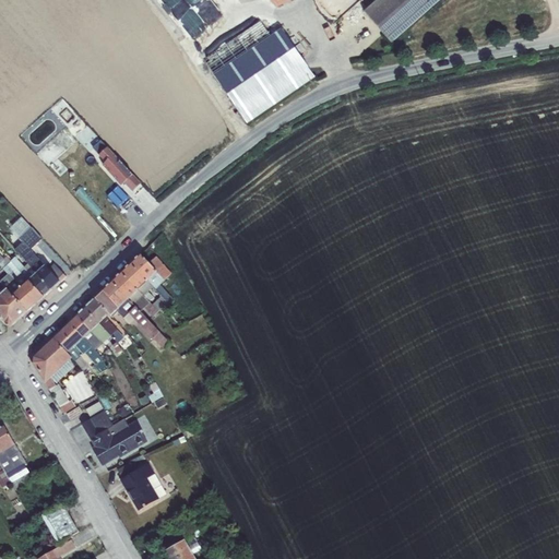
[(268,0),(273,9),(289,0),(268,0)]
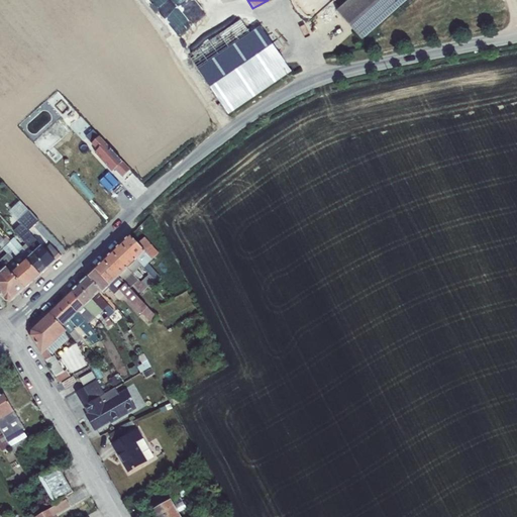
[(331,0),(307,0),(318,12),(331,0)]
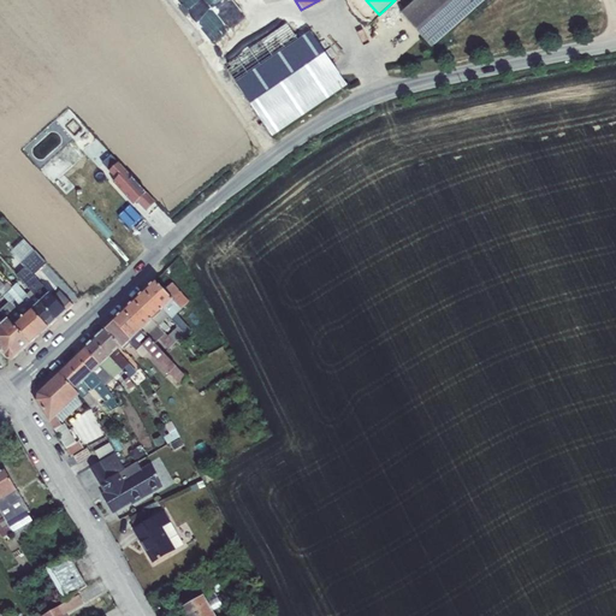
[(413,0),(400,12),(431,46),(481,0),(413,0)]
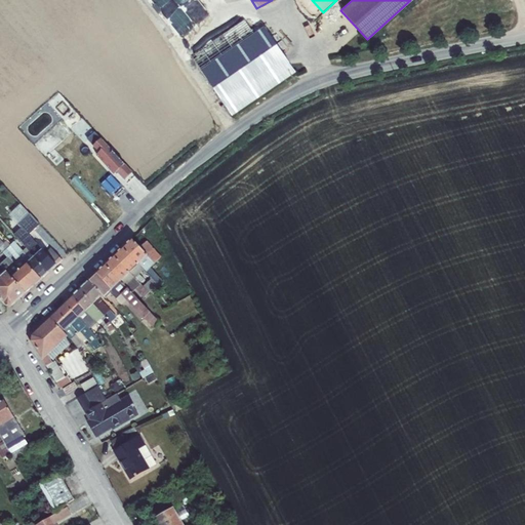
[(254,11),(191,55),(232,116),(295,72),(254,11)]
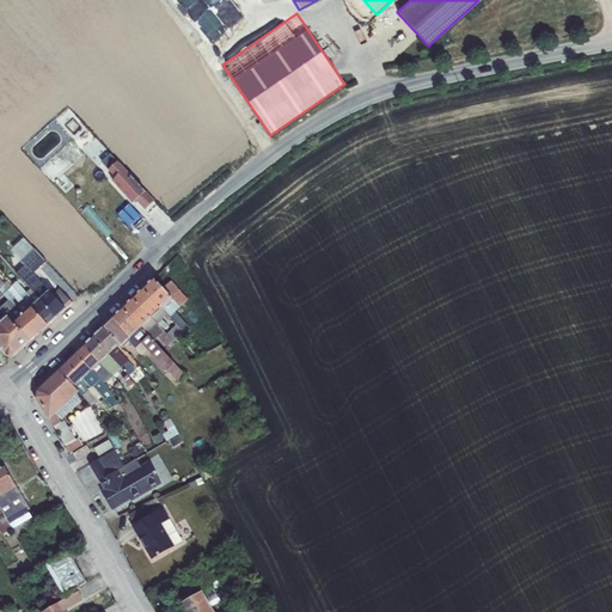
[(141,213),(155,200),(126,169),(118,177),(130,189),(124,195),(141,213)]
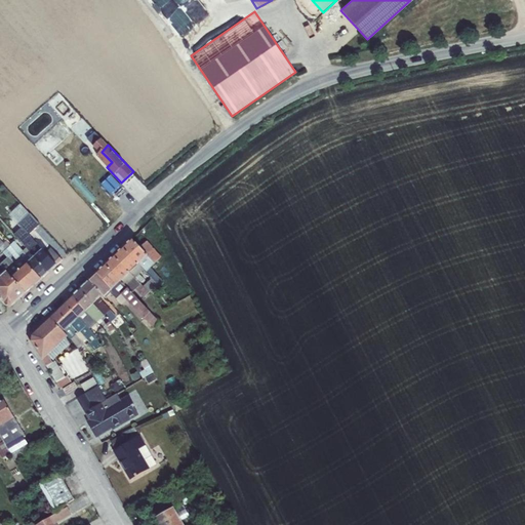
[(34,256),(42,249),(28,235),(40,224),(30,213),(18,225),(22,228),(14,234),(27,247),(34,256)]
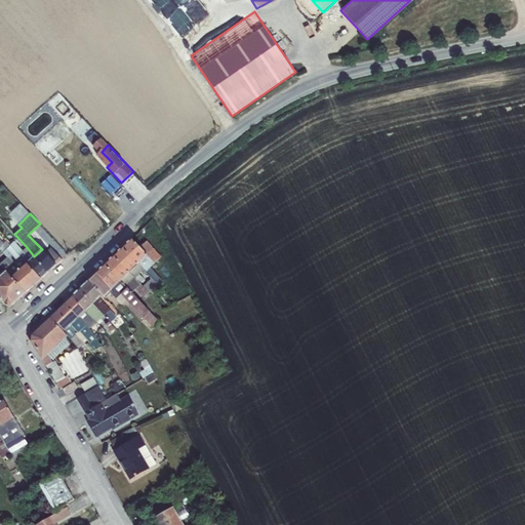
[(98,217),(84,218),(85,230),(99,229),(98,217)]
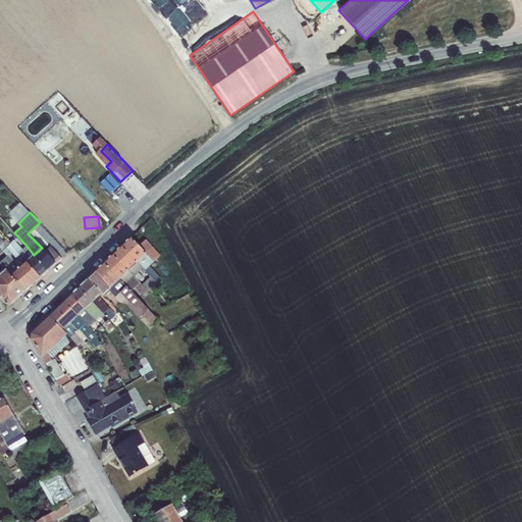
[(0,248),(14,263),(18,268),(25,262),(10,244),(6,240),(4,242),(0,237),(0,248)]
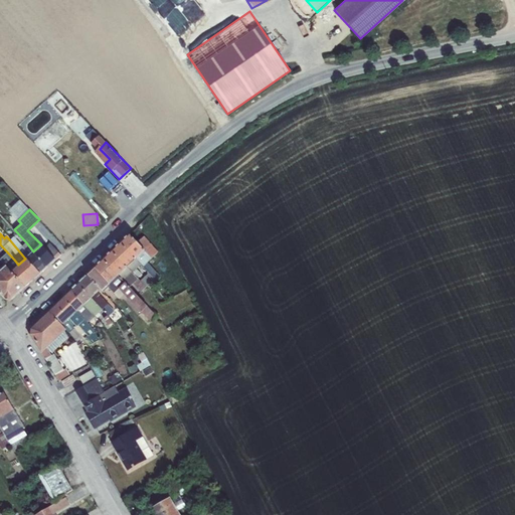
[(145,250),(137,242),(130,233),(120,243),(135,260),(136,259),(145,250)]
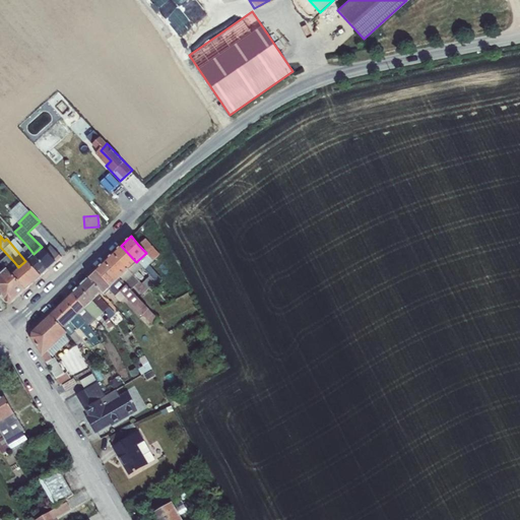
[(138,245),(146,253),(137,261),(142,267),(144,269),(160,254),(145,238),(138,245)]
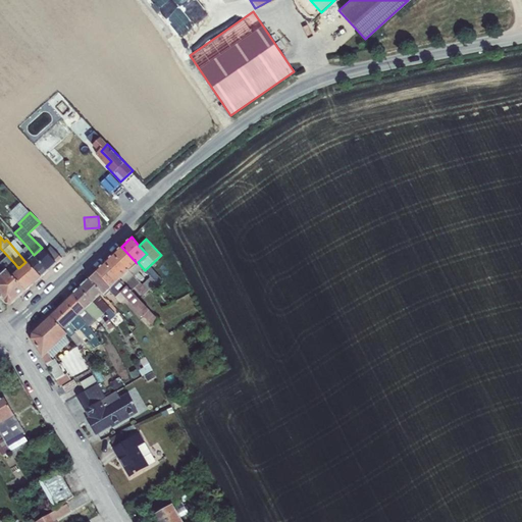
[(10,244),(25,262),(27,261),(34,255),(27,246),(22,249),(14,240),(10,244)]
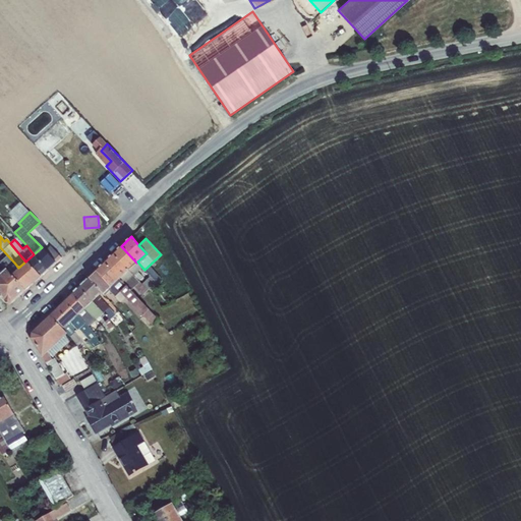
[(45,250),(55,263),(61,257),(50,245),(45,250)]
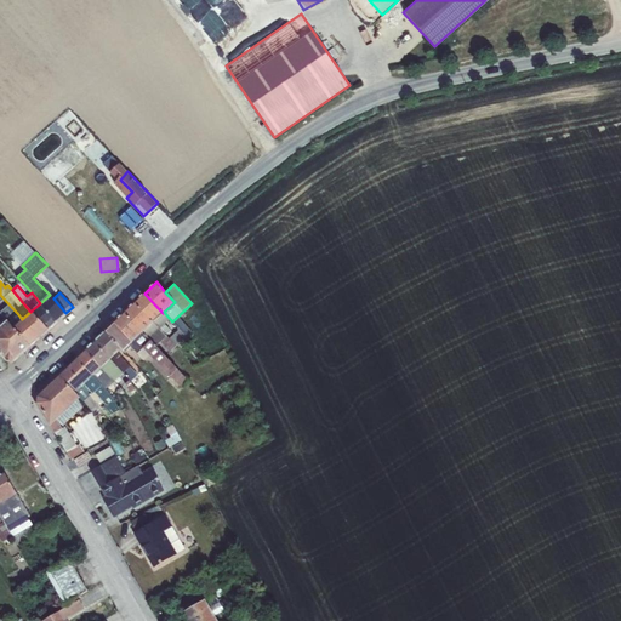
[(153,323),(163,313),(144,294),(134,305),(152,324),(153,323)]
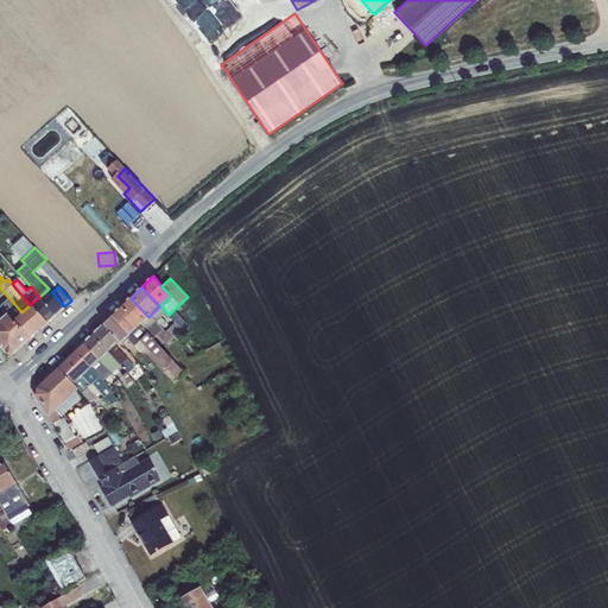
[(39,297),(56,315),(64,306),(52,292),(49,289),(39,297)]
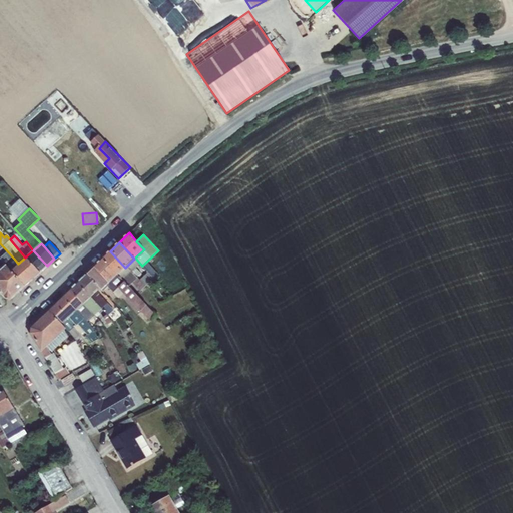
[(26,257),(40,272),(47,266),(33,250),(26,257)]
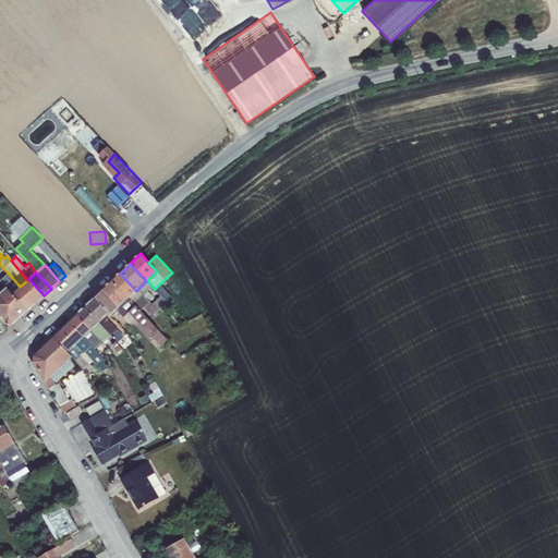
[(128,299),(136,291),(120,274),(111,281),(128,299)]
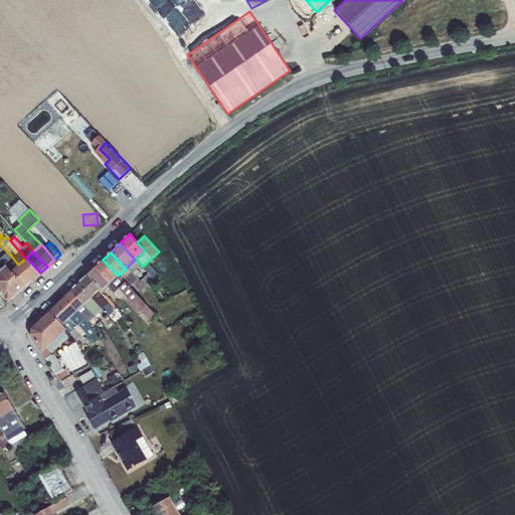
[(18,265),(32,280),(40,273),(26,258),(25,259),(18,265)]
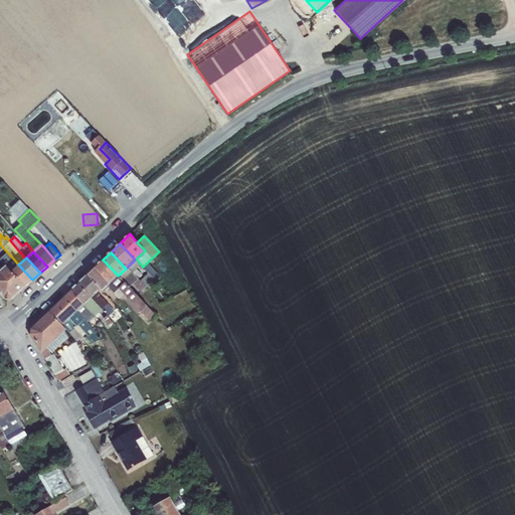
[(137,269),(141,265),(136,259),(135,260),(127,268),(138,278),(142,274),(137,269)]
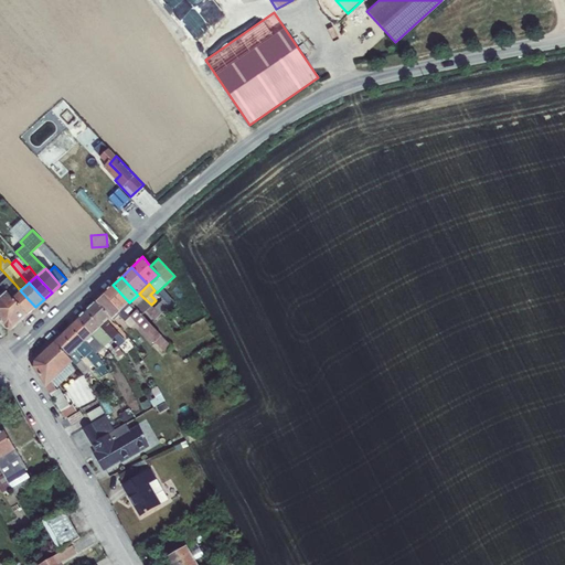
[(12,297),(20,290),(16,285),(8,291),(12,297)]
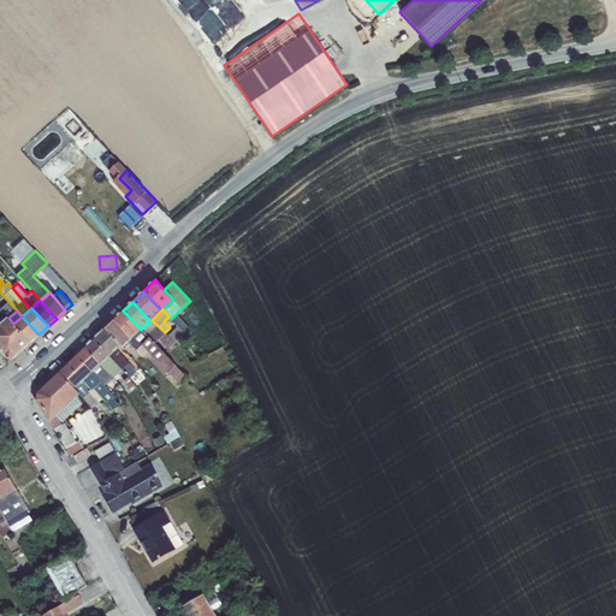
[(122,348),(129,342),(141,330),(123,311),(105,327),(119,345),(122,348)]
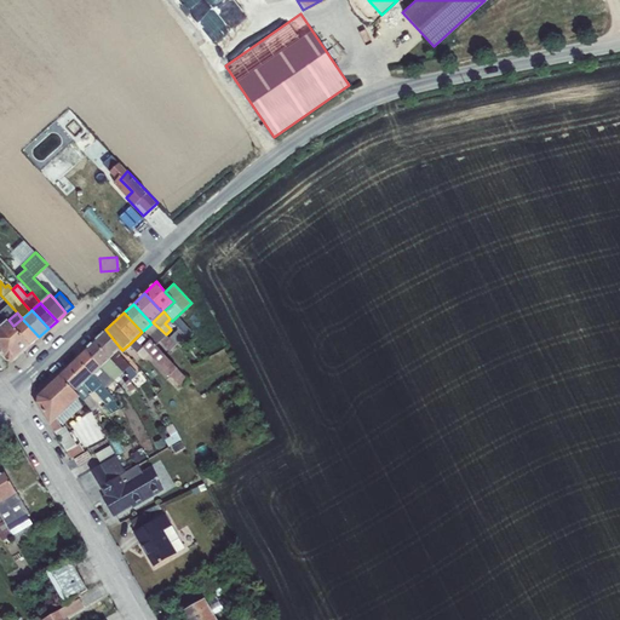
[(13,326),(29,345),(39,337),(22,319),(13,326)]
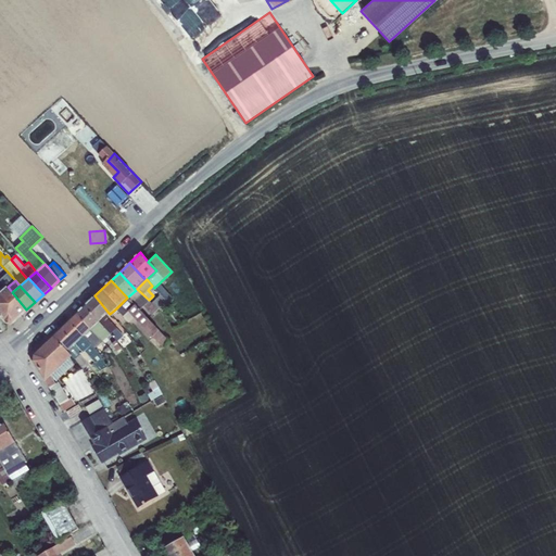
[(8,287),(0,293),(0,315),(8,324),(11,324),(26,310),(12,292),(8,287)]
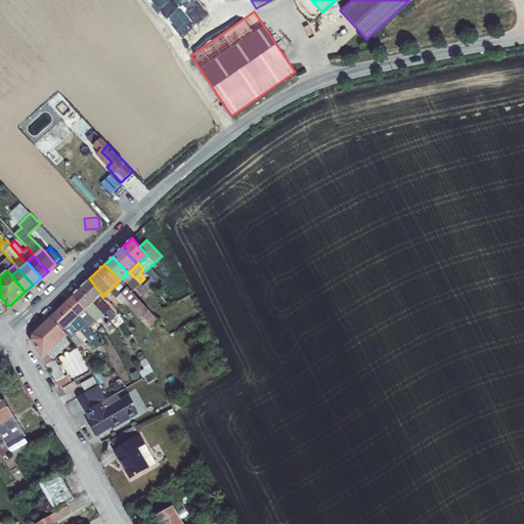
[(128,273),(120,280),(132,292),(135,289),(143,297),(148,292),(142,286),(140,282),(129,272),(128,273)]
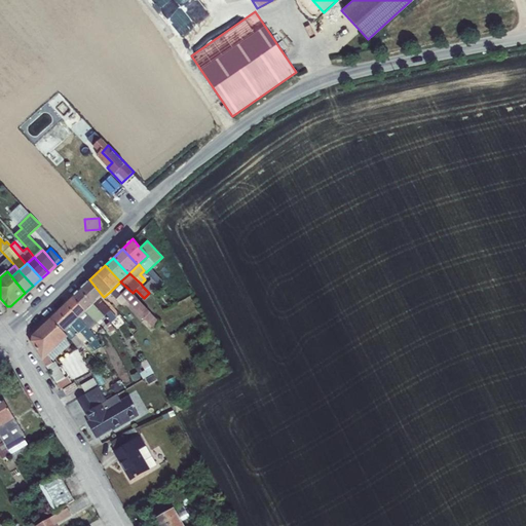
[(157,275),(153,279),(158,285),(160,287),(165,283),(157,275)]
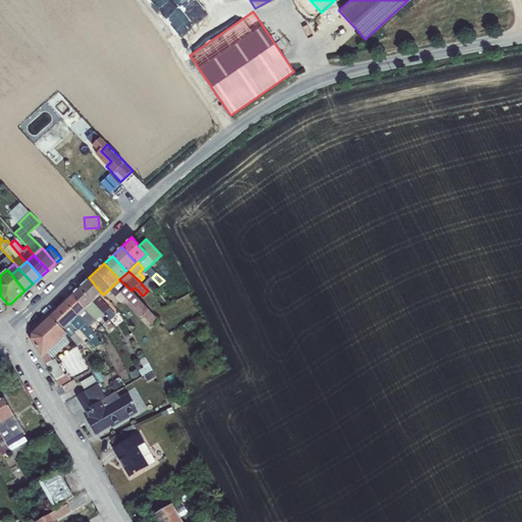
[(151,276),(142,284),(148,291),(157,282),(152,277),(151,276)]
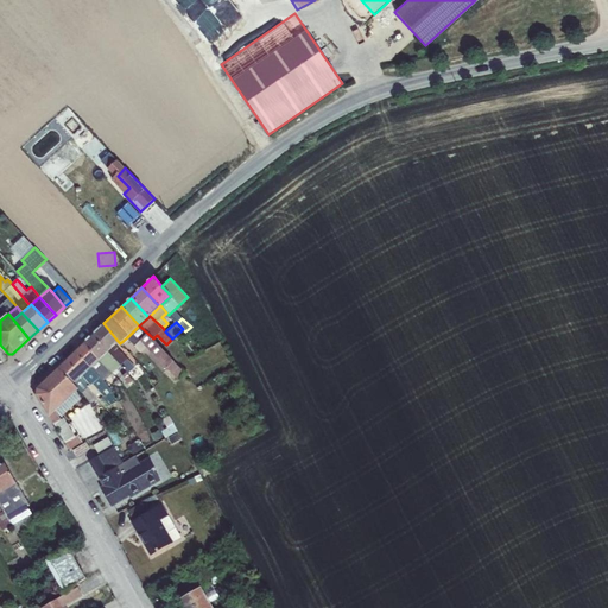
[(118,341),(103,323),(93,334),(107,350),(114,343),(118,341)]
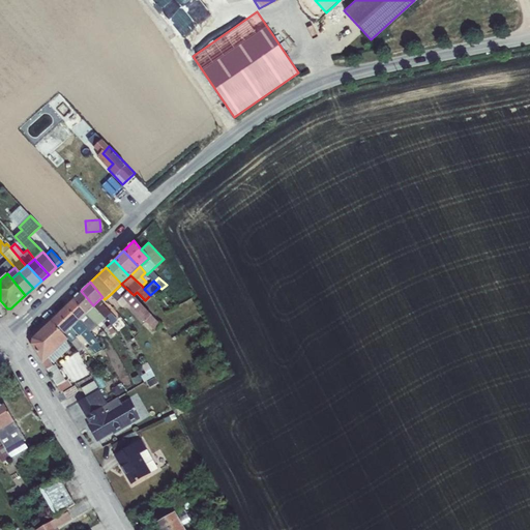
[(122,296),(127,302),(155,330),(162,325),(134,295),(121,284),(111,294),(117,301),(122,296)]
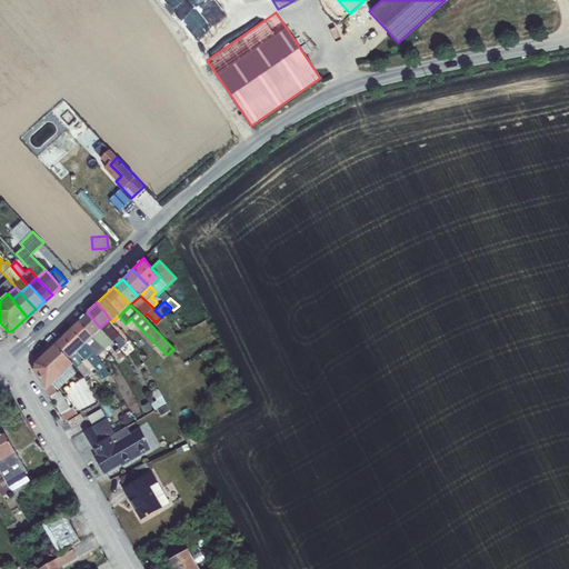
[(78,321),(92,336),(100,328),(87,312),(78,321)]
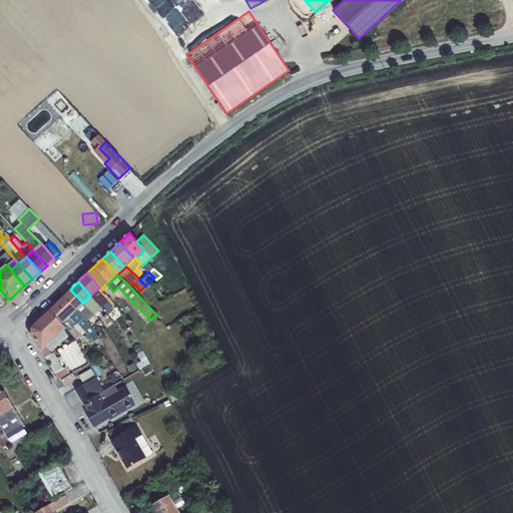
[(113,292),(119,298),(123,293),(118,287),(113,292)]
